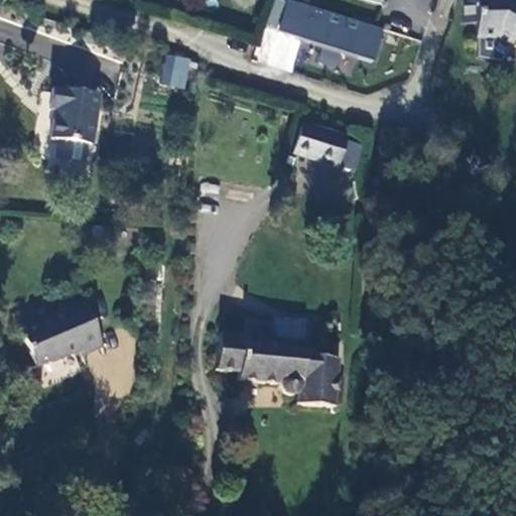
[(385,30),(294,0),(276,0),(267,28),(374,65),(385,30)]
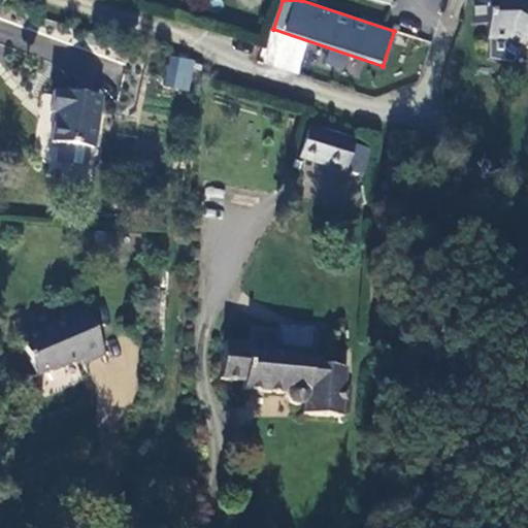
[(527,0),(482,0),(483,23),(494,26),(494,37),(518,38),(527,47),(527,46),(527,0)]
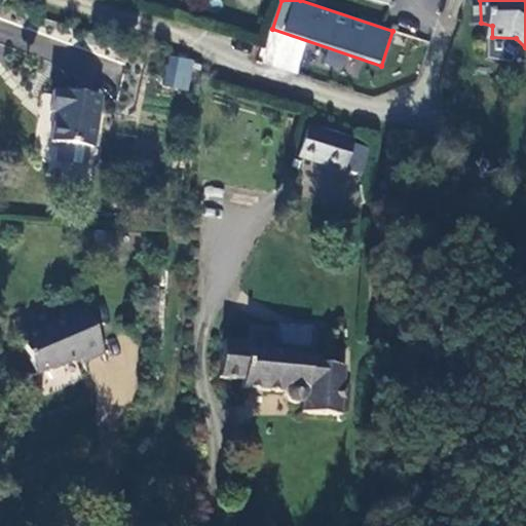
[(166,55),(162,86),(189,90),(193,59),(166,55)]
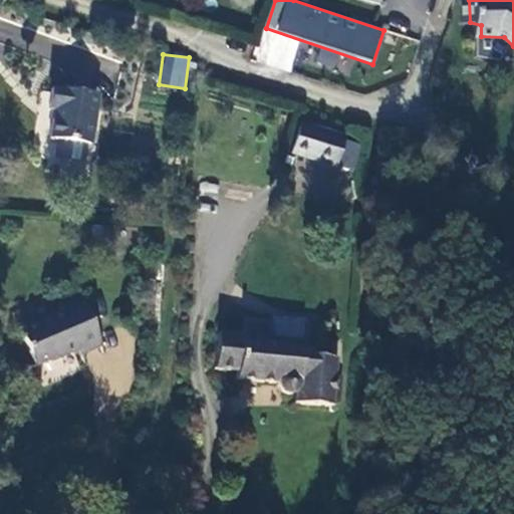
[(89,92),(44,86),(41,107),(46,108),(42,139),(49,140),(47,157),(76,161),(78,143),(82,143),(89,92)]
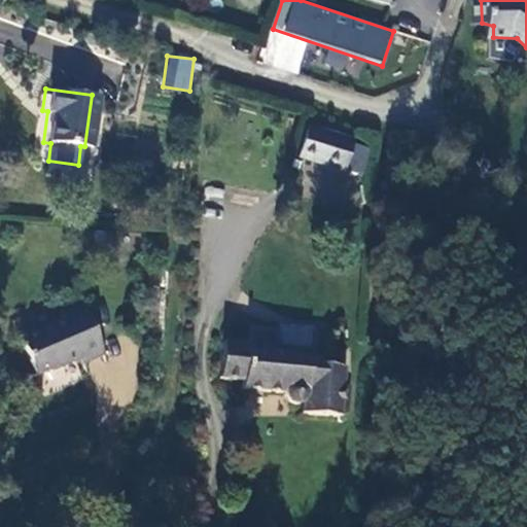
[(371,147),(313,129),(300,168),(357,187),(371,147)]
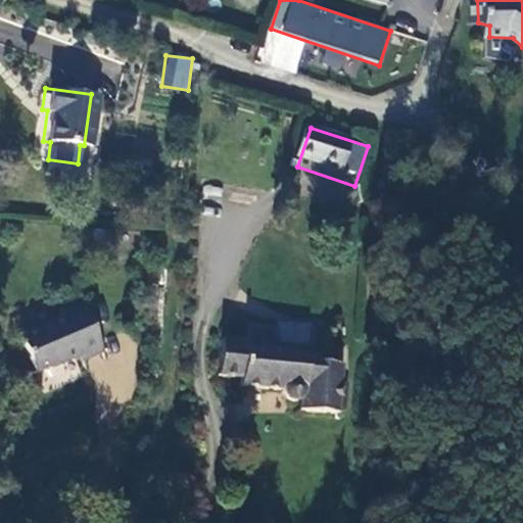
[(65,323),(22,340),(37,374),(82,359),(85,364),(103,355),(85,306),(62,315),(65,323)]
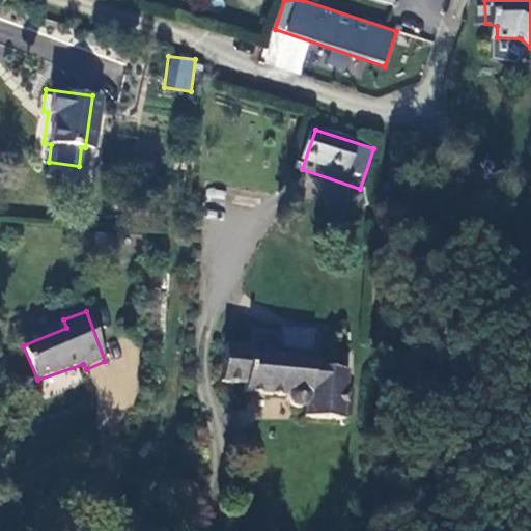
[(229,344),(228,375),(251,379),(252,389),(295,392),(295,399),(309,401),(308,417),(346,420),(351,370),(313,367),(312,351),(278,346),(280,330),(254,328),(254,346),(229,344)]
